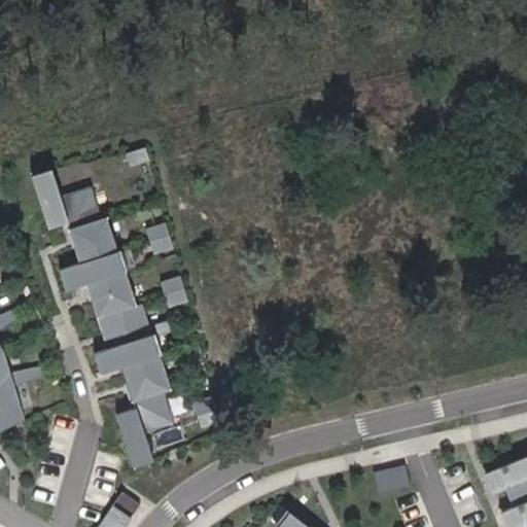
[(144,147),(129,151),(132,164),(147,160),(144,147)]
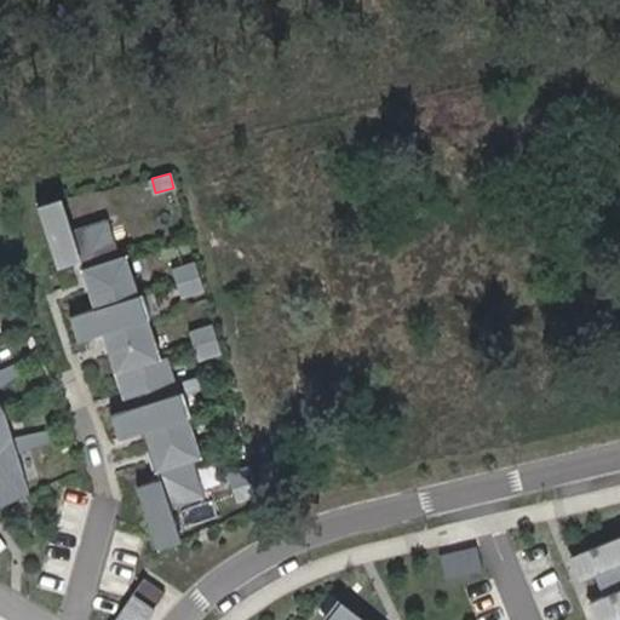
[(156,547),(179,540),(168,507),(202,497),(190,460),(199,458),(165,356),(158,360),(124,254),(115,257),(104,220),(69,231),(58,199),(36,206),(35,202),(34,204),(55,268),(78,260),(93,309),(68,317),(76,342),(101,333),(126,409),(109,415),(118,440),(142,431),(158,480),(136,487),(156,551),(158,551),(156,547)]
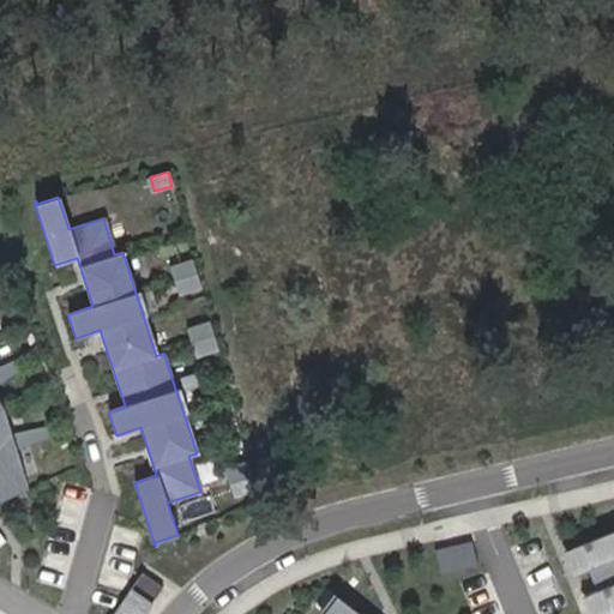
[(173,262),(184,299),(202,293),(191,257),(173,262)]
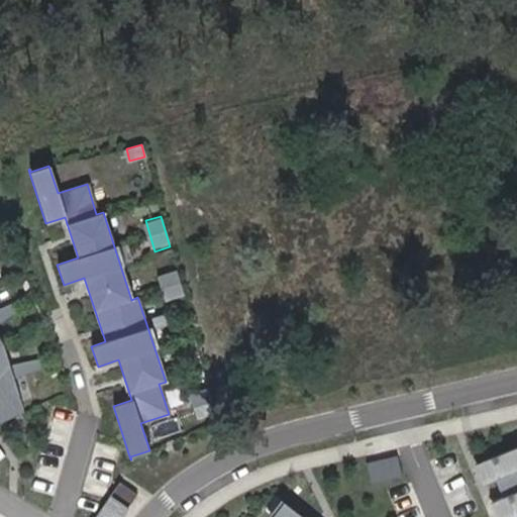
[(0,422),(22,412),(12,379),(45,366),(43,357),(8,366),(2,343),(0,340),(0,321),(22,307),(18,300),(0,308),(0,262),(1,262),(0,260),(0,422)]
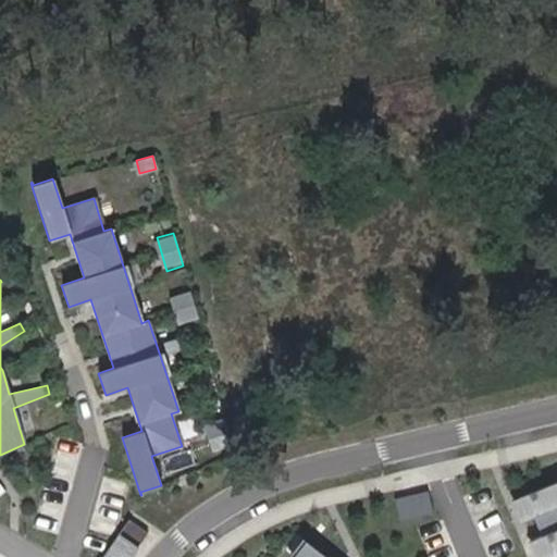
[(189,289),(172,294),(182,326),(198,322),(189,289)]
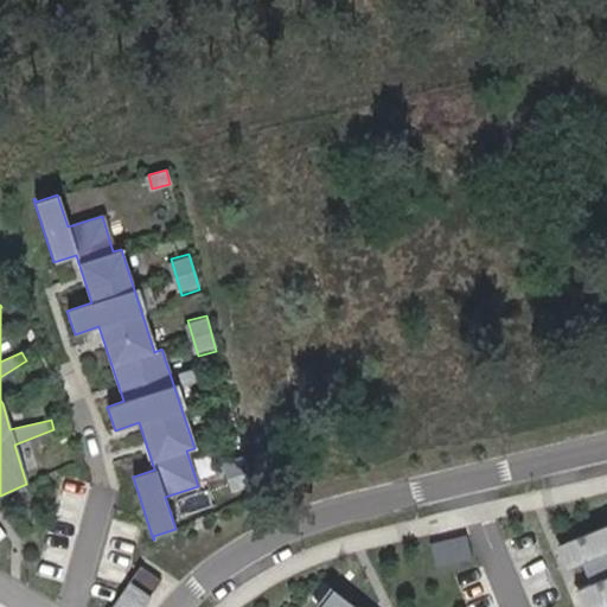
[(222,464),(230,492),(253,485),(244,455),(222,464)]
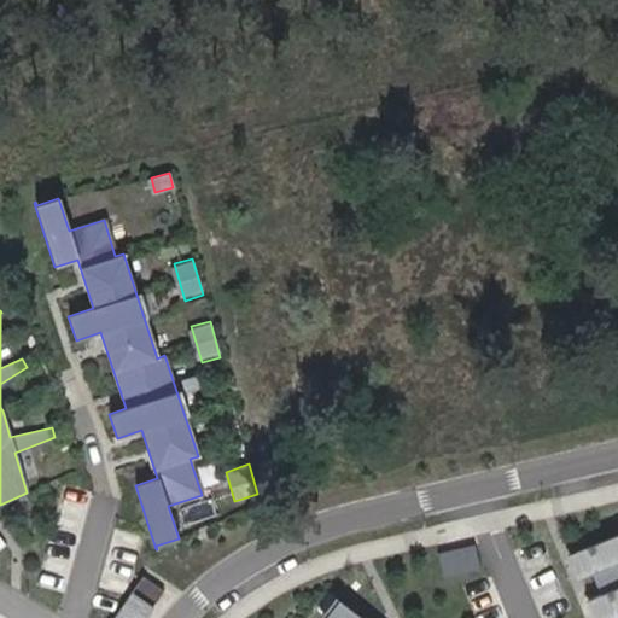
[(617,617),(617,532),(581,548),(610,617),(617,617)]
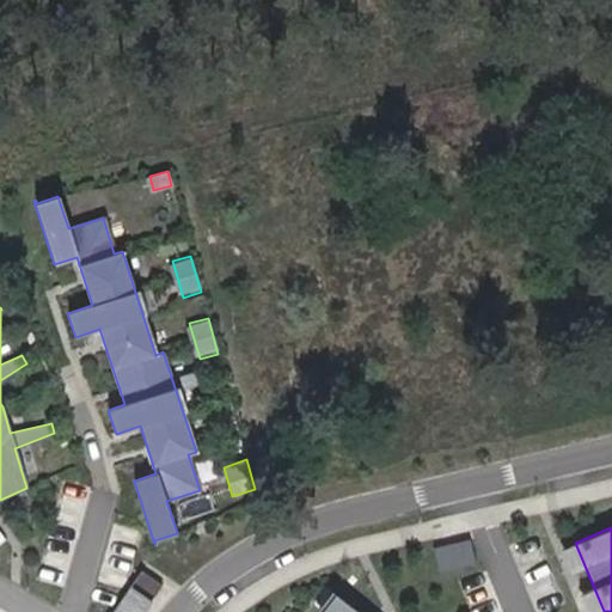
[(432,548),(438,571),(476,563),(470,538),(432,548)]
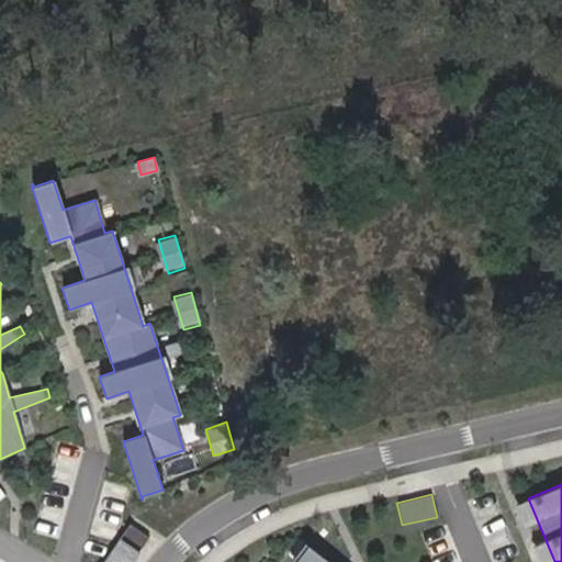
[(127,519),(107,561),(132,561),(148,529),(127,519)]
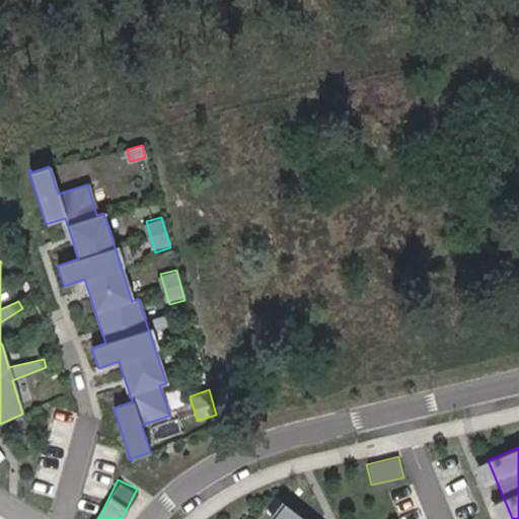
[(304,518),(284,503),(271,518),(304,518)]
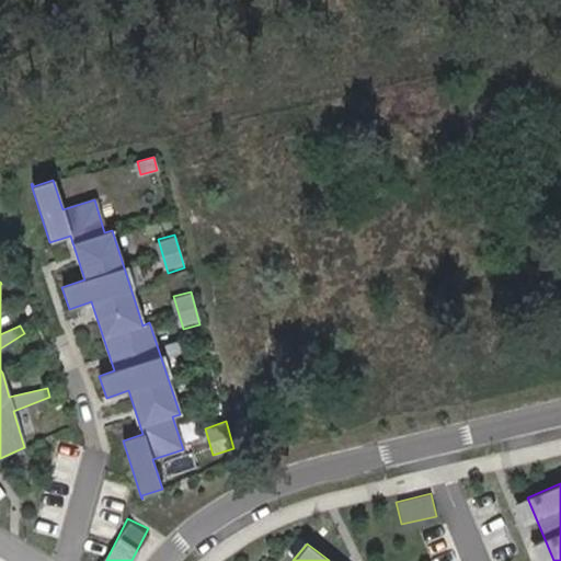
All buildings are outlined.
